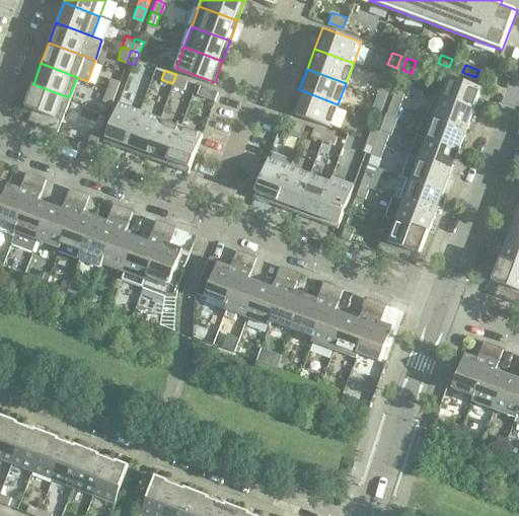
[(176,74),(172,83),(184,87),(188,79),(176,74)]
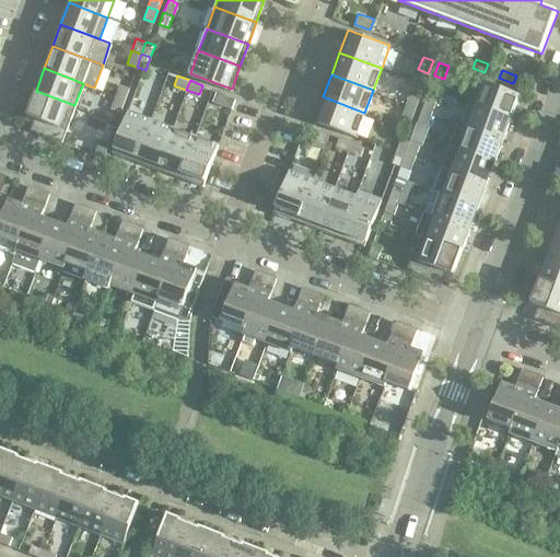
[(415,80),(406,102),(416,106),(424,84),(415,80)]
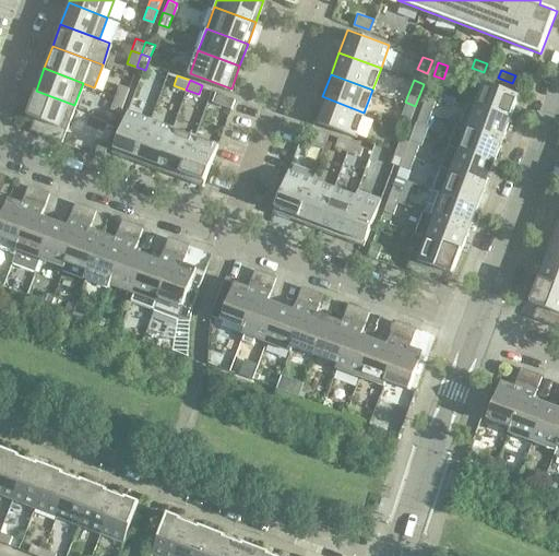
[(484,80),(476,102),(510,116),(518,93),(484,80)]
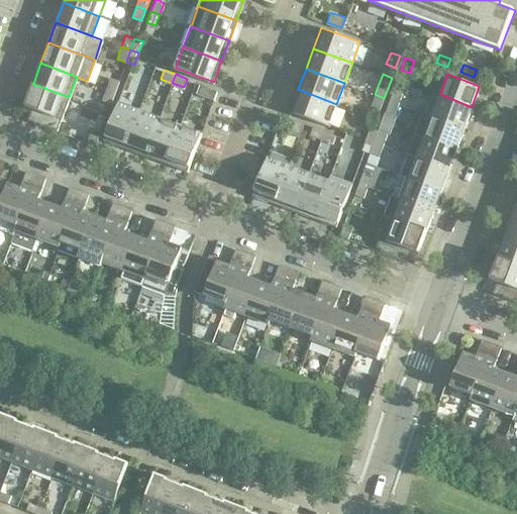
[(110,76),(106,88),(115,91),(119,80),(110,76)]
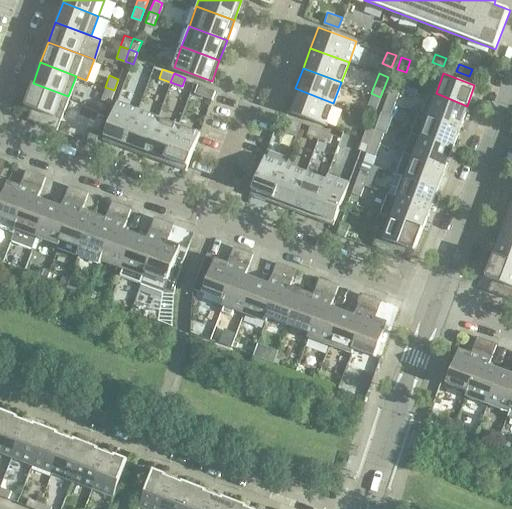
[(35,107),(31,119),(57,128),(68,96),(33,83),(25,104),(35,107)]
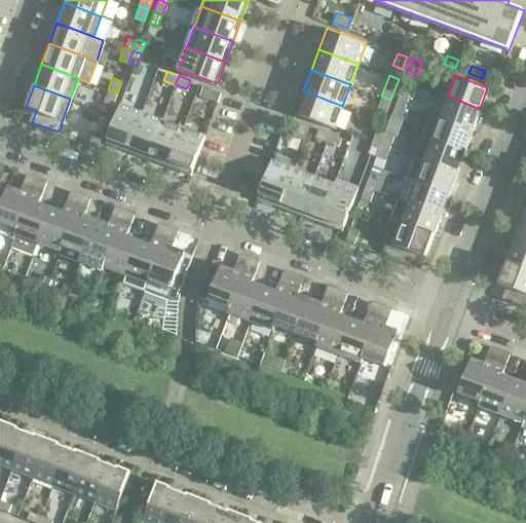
[(221,91),(210,86),(207,96),(218,100),(221,91)]
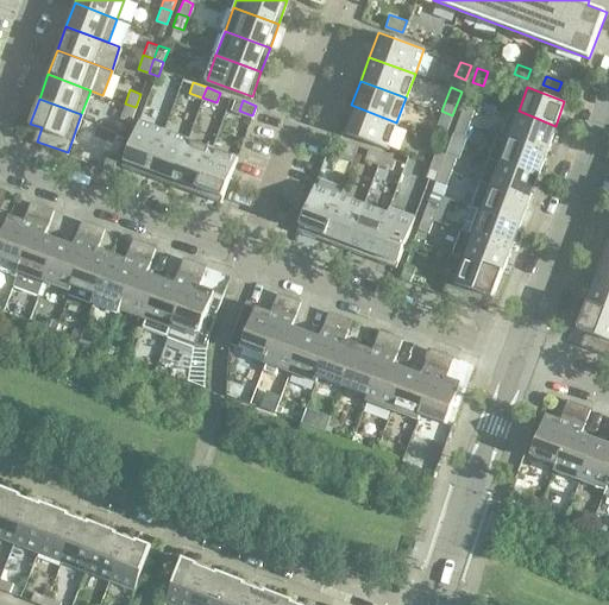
[(136,107),(125,104),(120,117),(131,120),(136,107)]
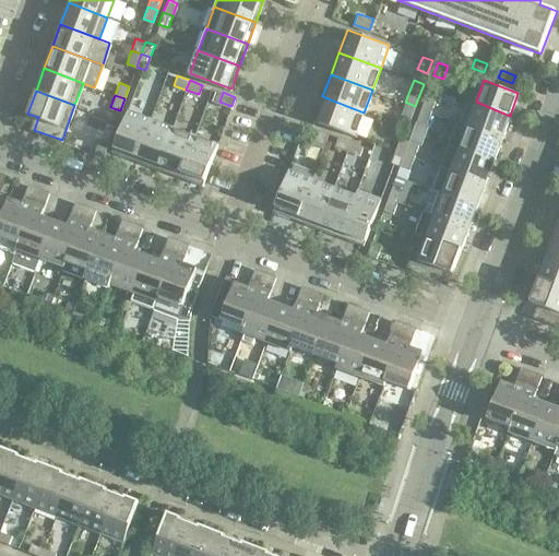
[(426,95),(421,108),(431,111),(436,99),(426,95)]
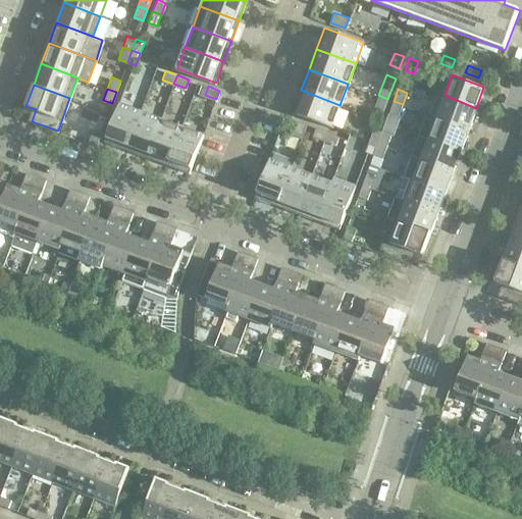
[(301,90),(294,111),(332,126),(340,105),(301,90)]
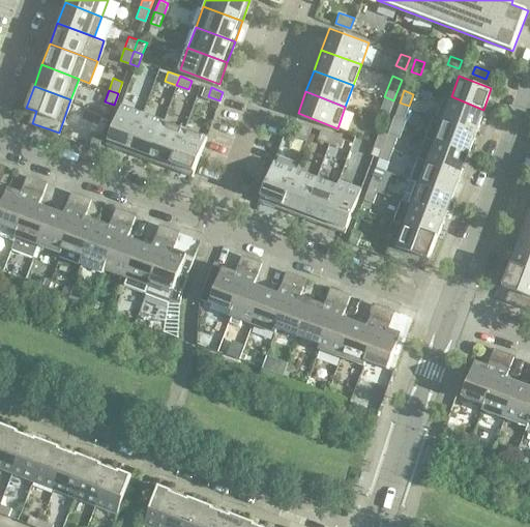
[(436,117),(443,119),(475,130),(483,110),(451,96),(444,94),(436,117)]
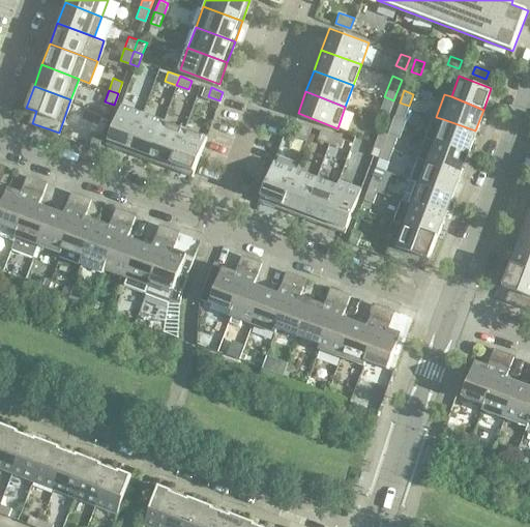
[(393,100),(384,96),(380,109),(389,112),(393,100)]
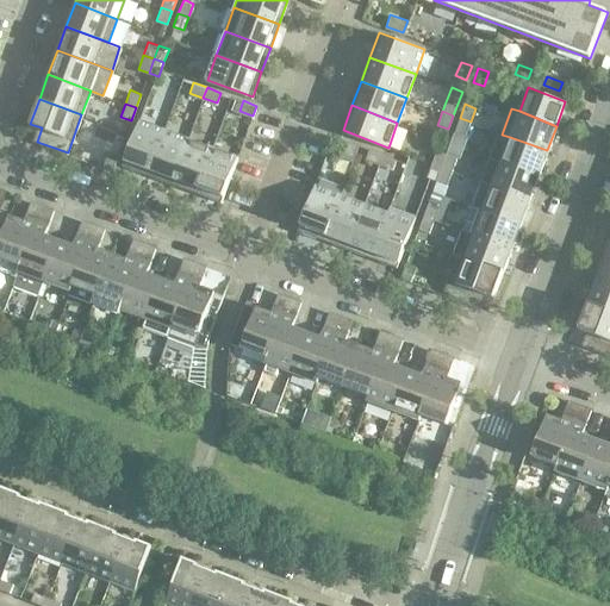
[(460,118),(454,131),(465,135),(471,122),(460,118)]
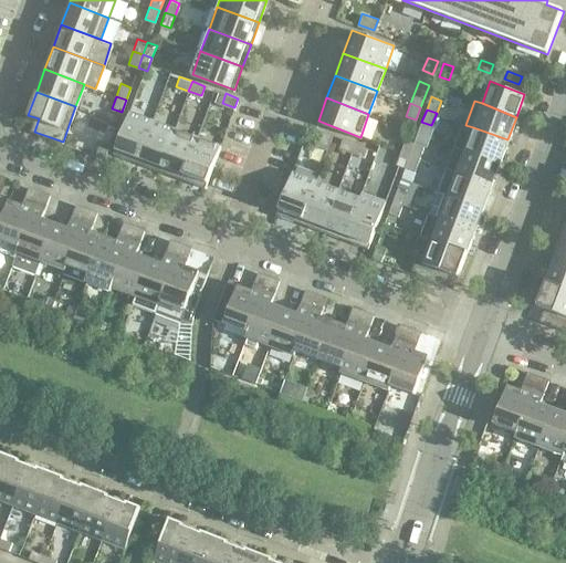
[(129,111),(114,153),(137,162),(153,120),(129,111)]
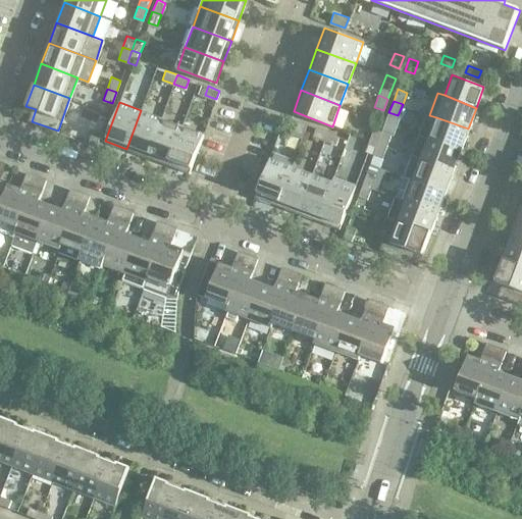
[(141,110),(126,149),(148,156),(162,117),(141,110)]
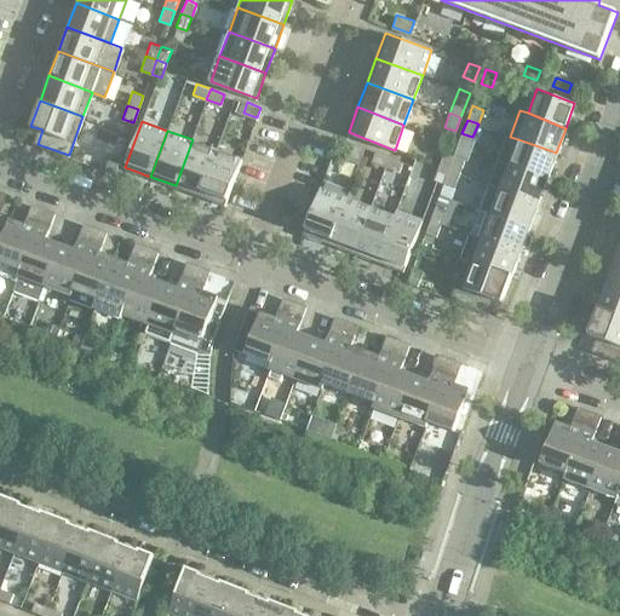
[(339,137),(336,147),(349,151),(352,142),(339,137)]
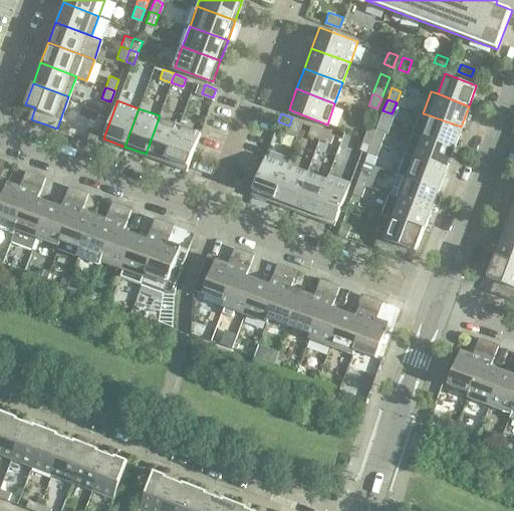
[(160,115),(146,154),(166,162),(179,123),(160,115)]
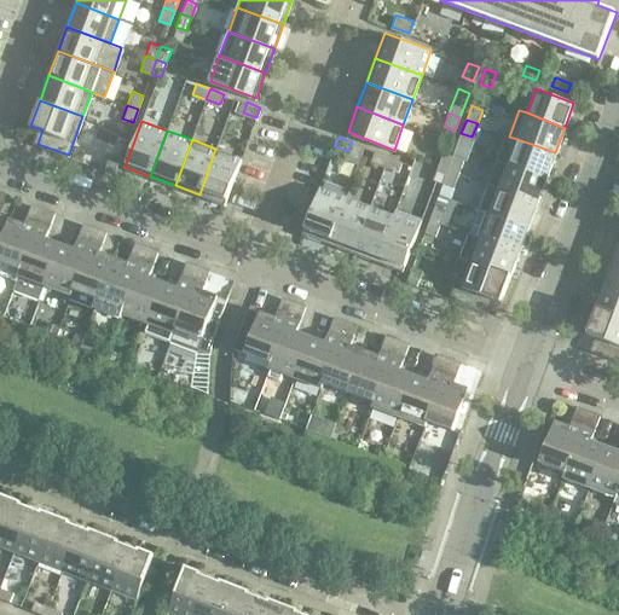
[(518,139),(509,163),(547,177),(555,152),(518,139)]
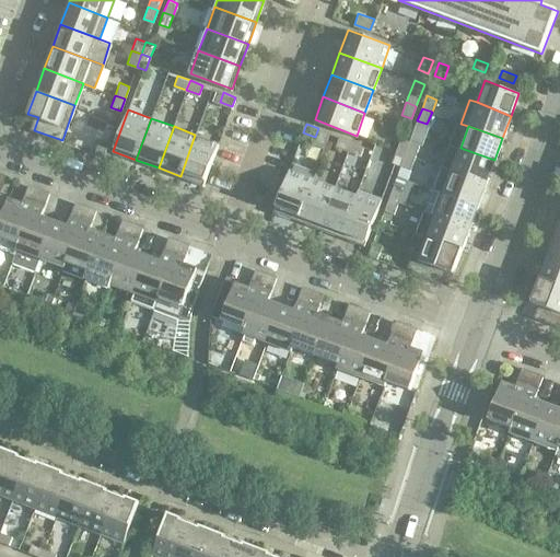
[(195,135),(181,176),(202,184),(219,143),(195,135)]
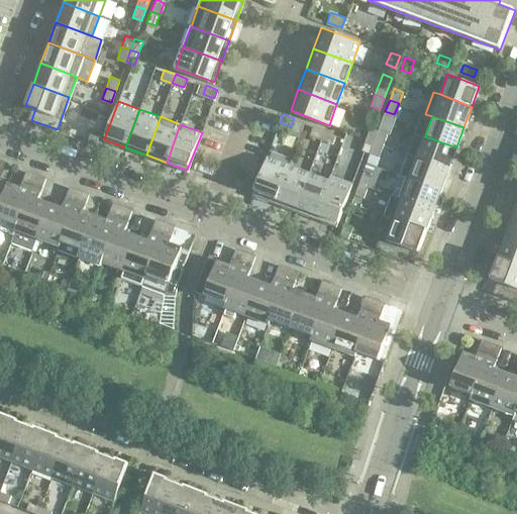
[(324,129),(313,125),(310,134),(321,138),(324,129)]
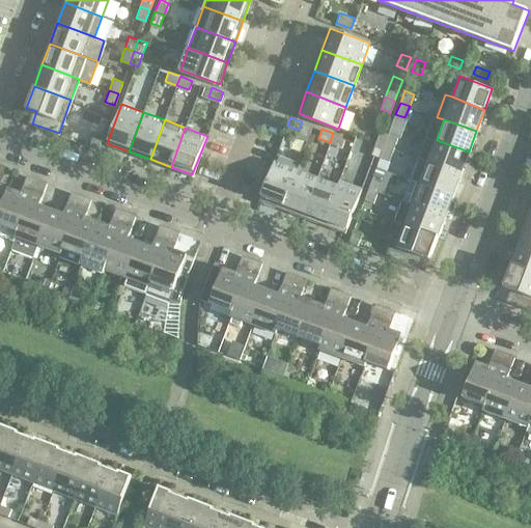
[(380,129),(375,141),(384,144),(389,133),(380,129)]
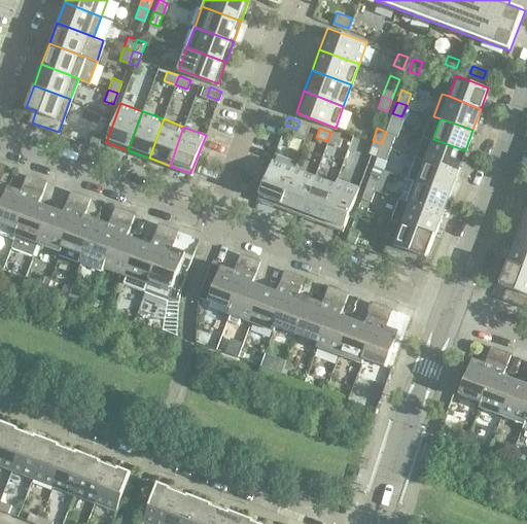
[(93,132),(89,143),(97,146),(102,135),(93,132)]
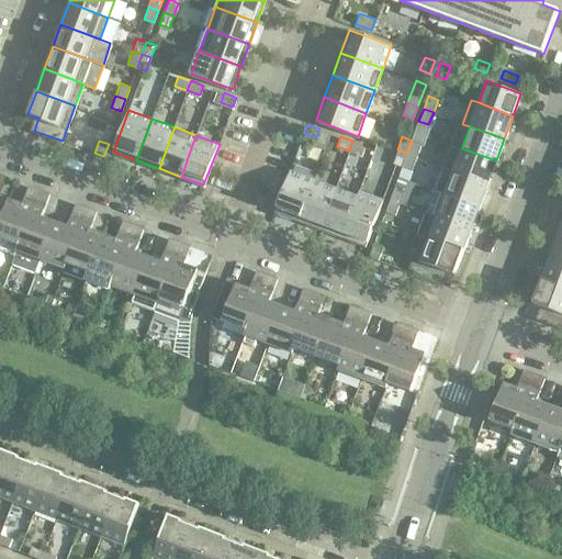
[(352,141),(349,151),(361,155),(366,145),(352,141)]
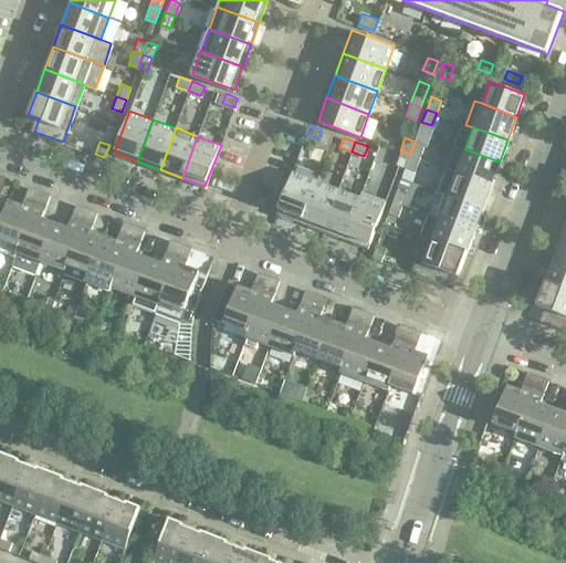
[(415,142),(409,154),(419,157),(425,145),(415,142)]
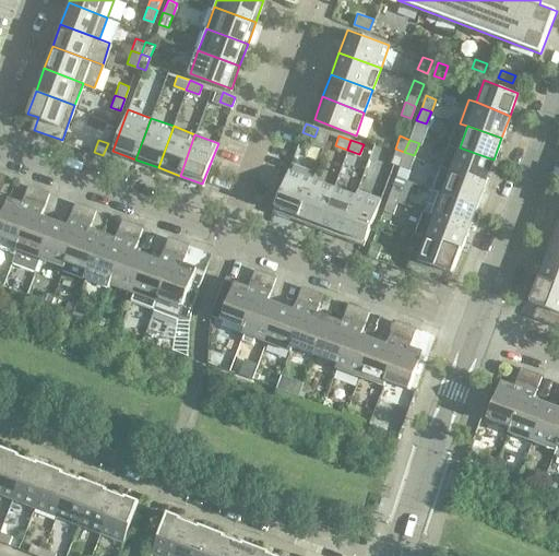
[(442,166),(451,169),(485,181),(494,160),(460,148),(451,144),(442,166)]
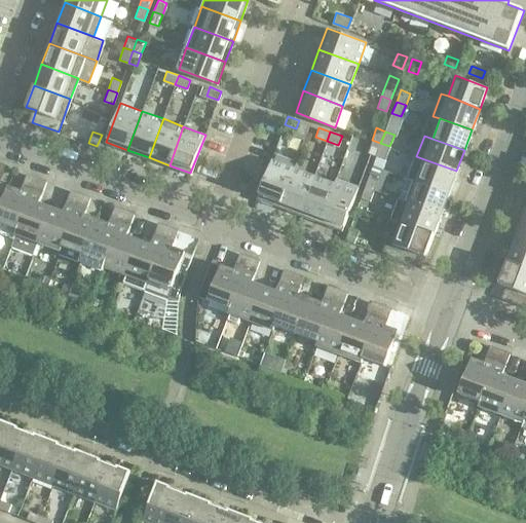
[(368,151),(370,152),(376,154),(380,143),(372,140),(368,151)]
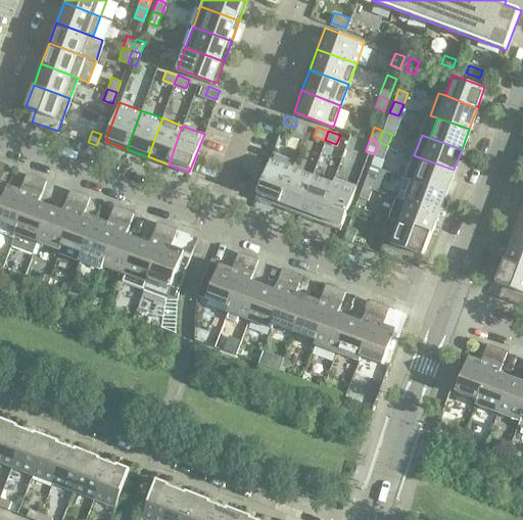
[(378,142),(374,153),(383,157),(387,145),(378,142)]
